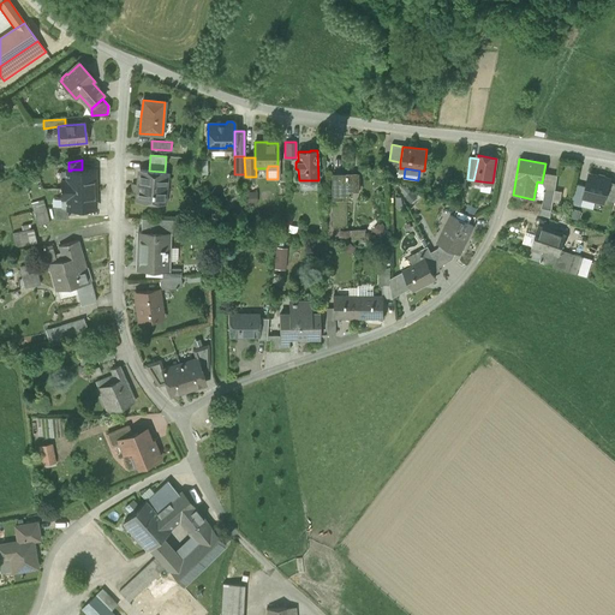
[(61,179),(61,190),(95,189),(95,179),(95,169),(89,171),(89,169),(82,169),(71,169),(71,171),(69,171),(66,171),(66,179),(61,179)]
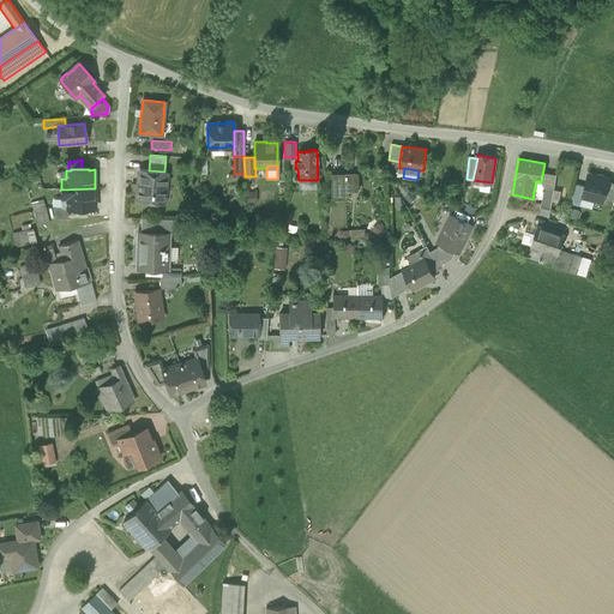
[(137,200),(163,203),(166,172),(164,172),(149,170),(139,169),(137,200)]
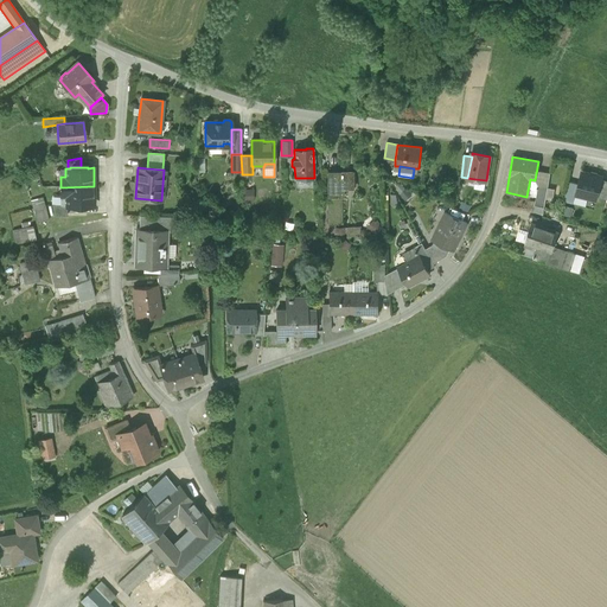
[(328,197),(338,197),(338,186),(343,186),(344,189),(355,189),(353,172),(343,172),(343,173),(328,173),(328,197)]
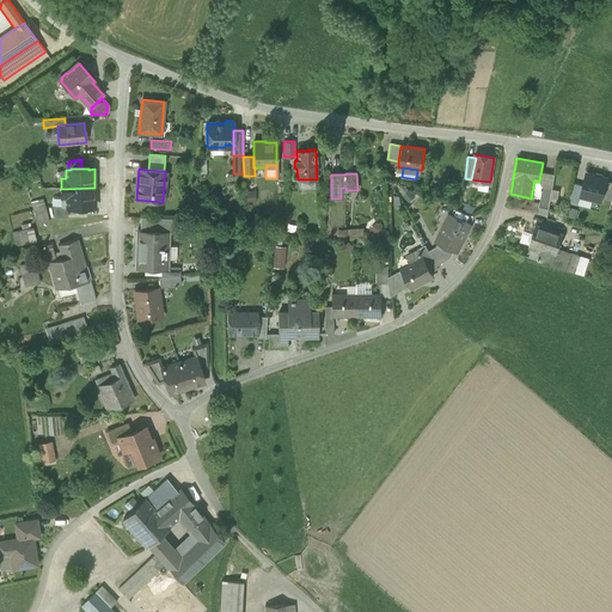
[(607,179),(586,173),(583,185),(580,196),(601,201),(603,197),(607,181),(607,179)]
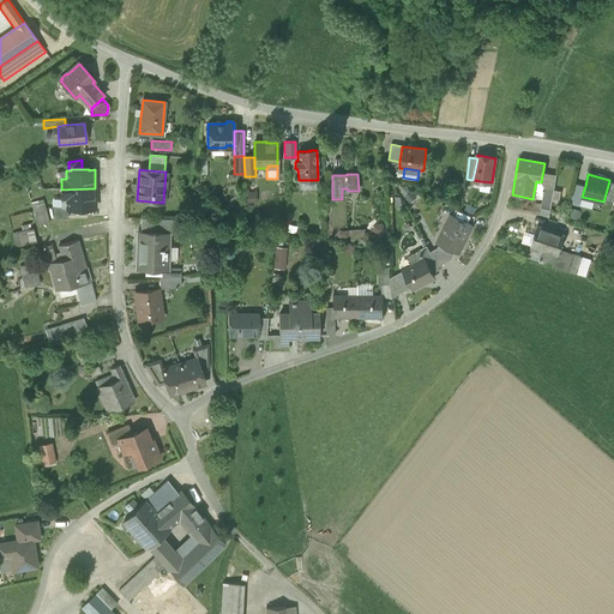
[(492,182),(481,181),(480,190),(489,192),(492,182)]
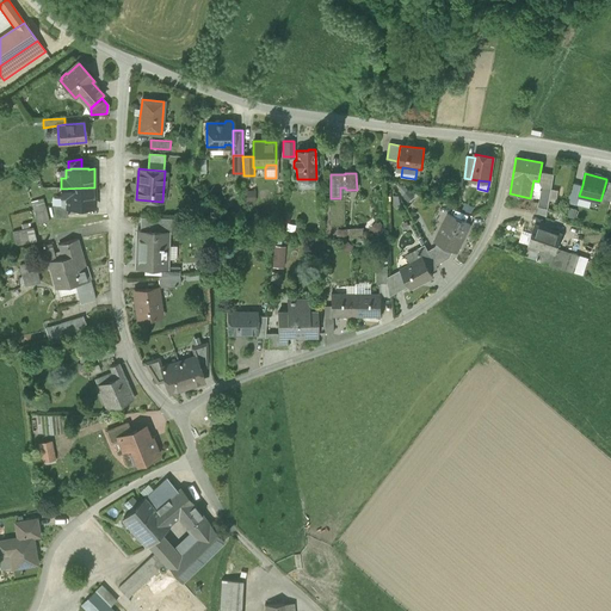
[(530,198),(539,199),(542,186),(538,181),(534,180),(530,198)]
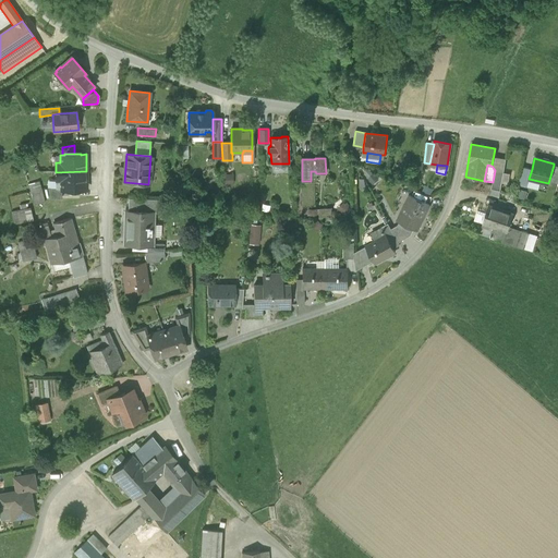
[(519,182),(528,184),(529,179),(532,169),(523,167),(519,182)]
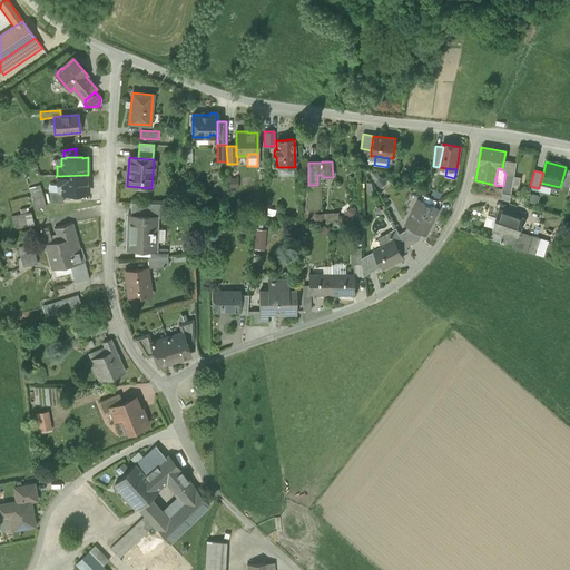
[(502,193),(511,195),(514,176),(505,174),(503,186),(502,193)]
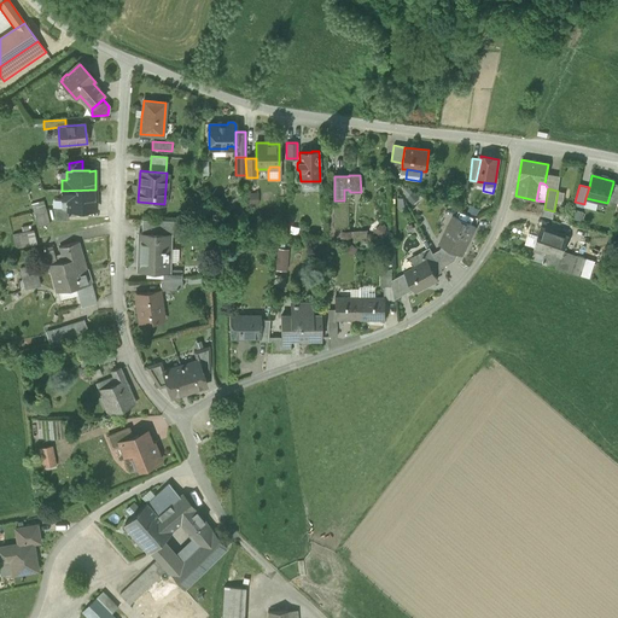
[(95,200),(95,190),(62,191),(62,200),(66,200),(66,208),(66,209),(69,210),(71,210),(91,210),(91,209),(95,209),(95,200)]
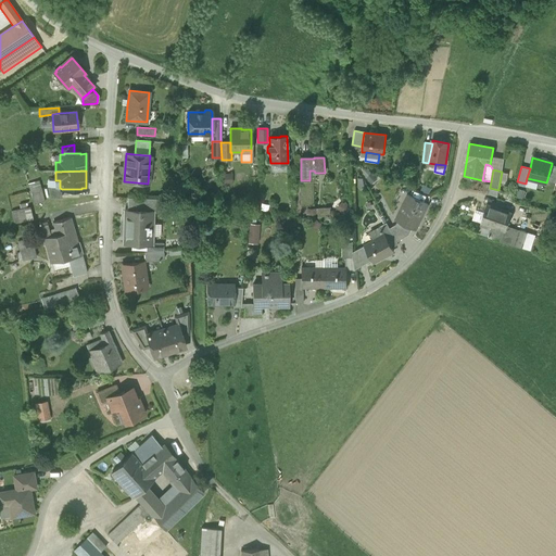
[(373,172),(366,176),(371,182),(377,178),(373,172)]
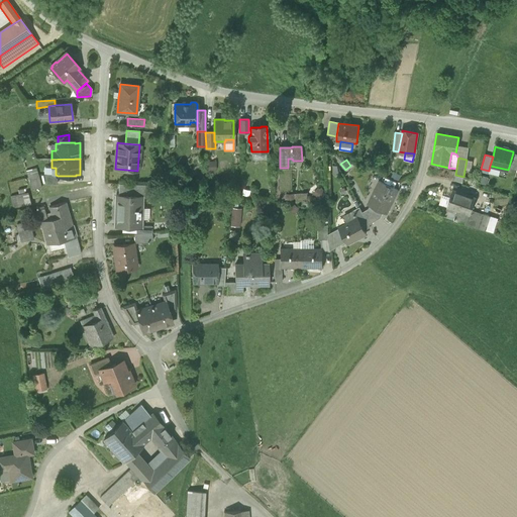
[(26,173),(29,181),(38,178),(36,170),(26,173)]
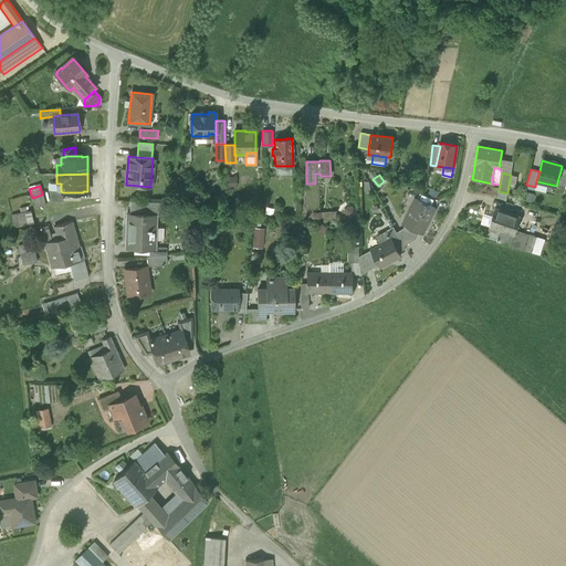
[(49,191),(51,201),(63,201),(63,192),(61,191),(61,190),(56,191),(49,191)]
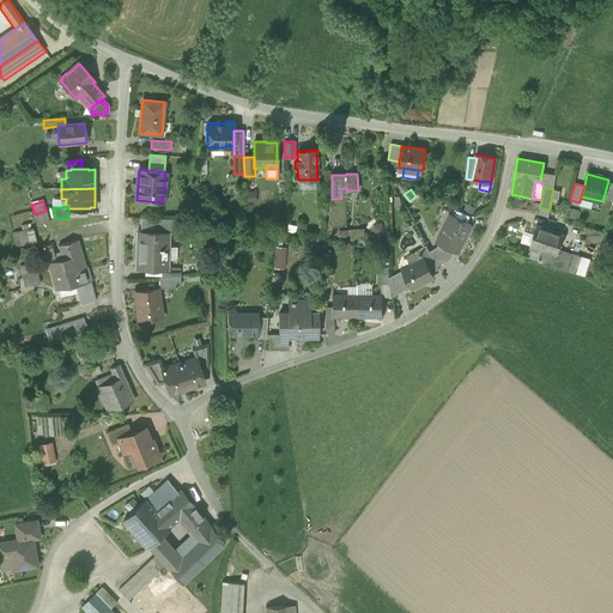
[(35,214),(37,225),(49,223),(46,211),(35,214)]
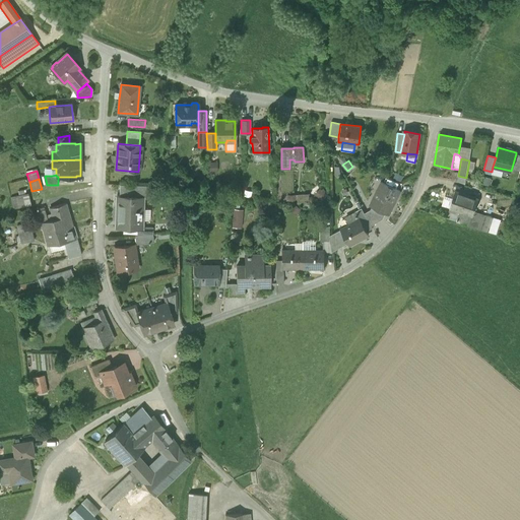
[(386,212),(389,214),(400,191),(381,182),(384,184),(373,205),(371,204),(370,205),(373,206),(386,212)]
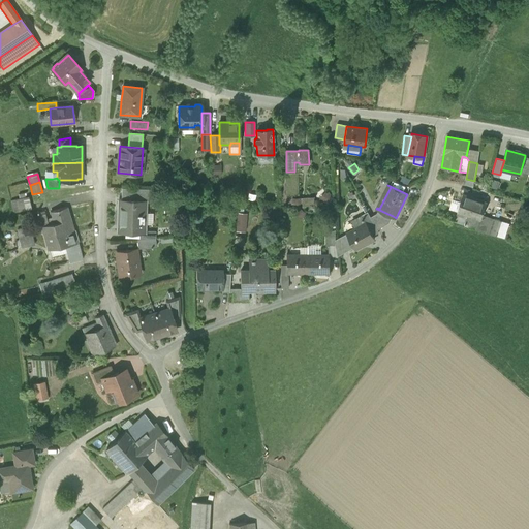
[(391,187),(387,185),(377,208),(379,209),(391,187)]
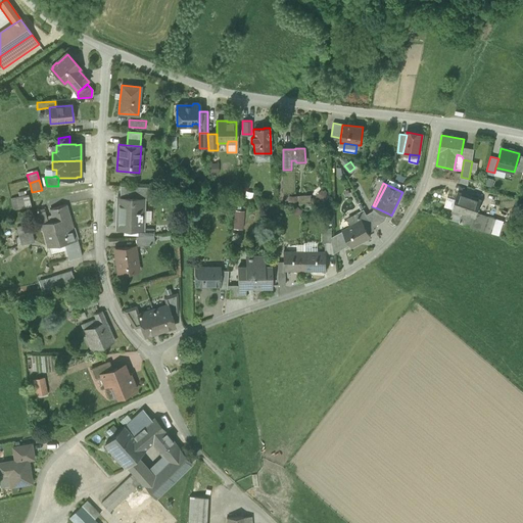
[(121,186),(120,197),(143,198),(143,199),(148,199),(148,187),(121,186)]
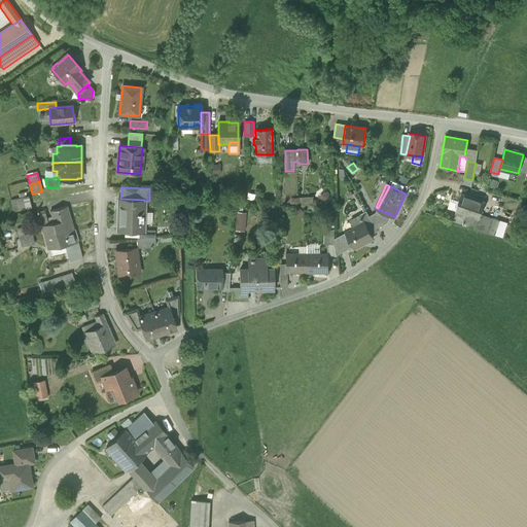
[(456,211),(479,219),(480,219),(481,214),(485,203),(461,195),(456,211)]
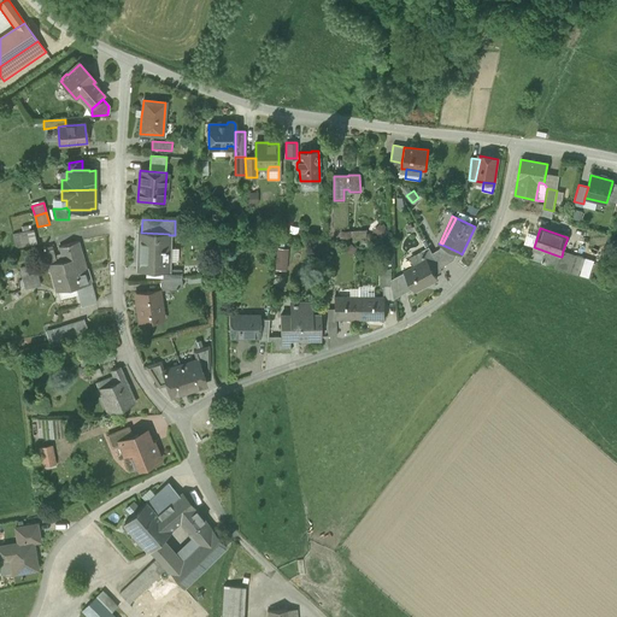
[(346,241),(347,253),(360,252),(359,229),(340,230),(340,241),(346,241)]
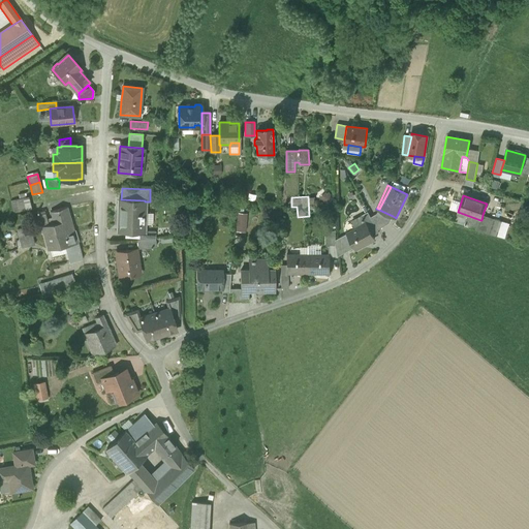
[(20,199),(17,200),(20,212),(31,210),(29,197),(26,198),(20,199)]
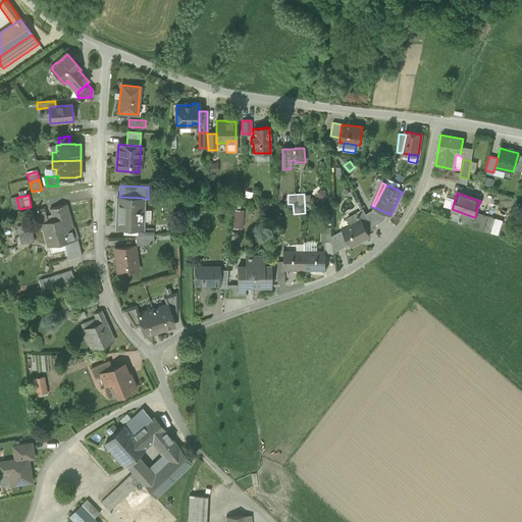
[(143,210),(143,199),(143,198),(119,197),(117,197),(116,228),(123,228),(138,229),(142,229),(142,227),(143,221),(143,210)]
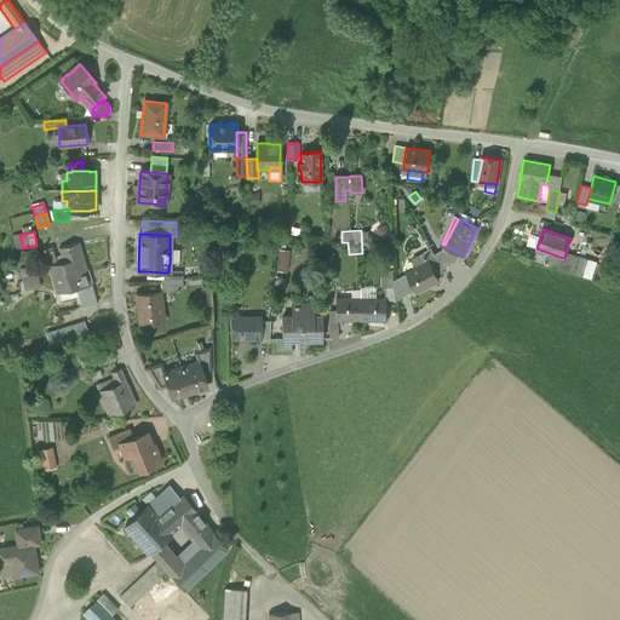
[(16,251),(23,248),(19,235),(12,236),(16,251)]
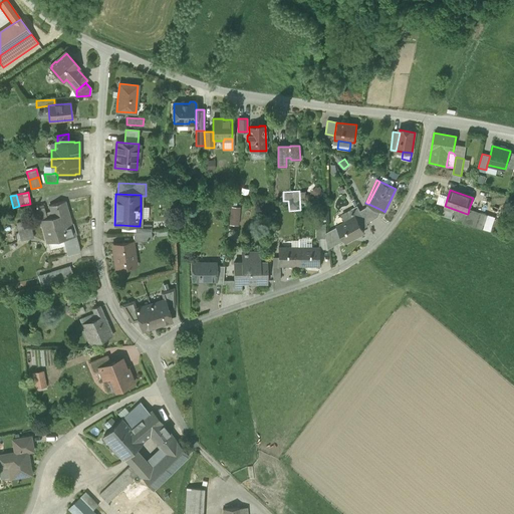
[(40,221),(43,232),(72,224),(65,202),(49,206),(51,213),(52,218),(47,219),(40,221)]
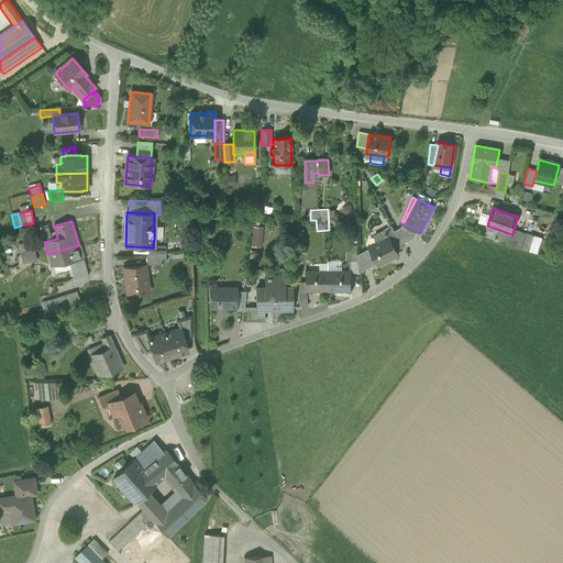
[(401,227),(395,231),(403,244),(415,236),(418,230),(404,223),(401,227)]
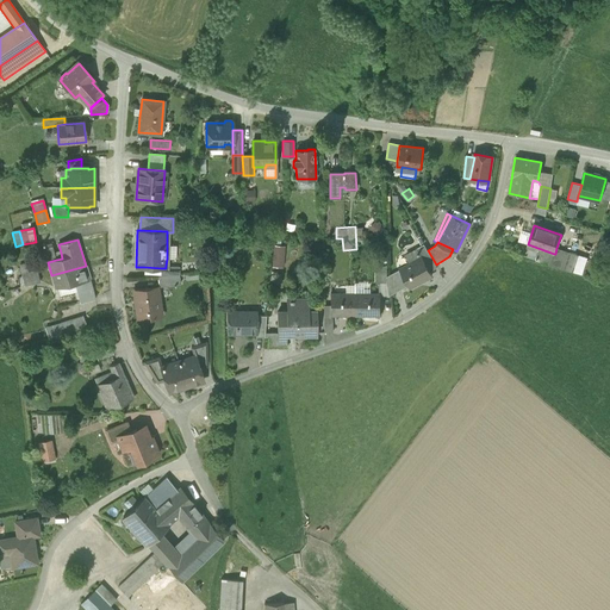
[(437,267),(436,265),(428,250),(424,243),(417,248),(422,257),(423,257),(430,271),(437,267)]
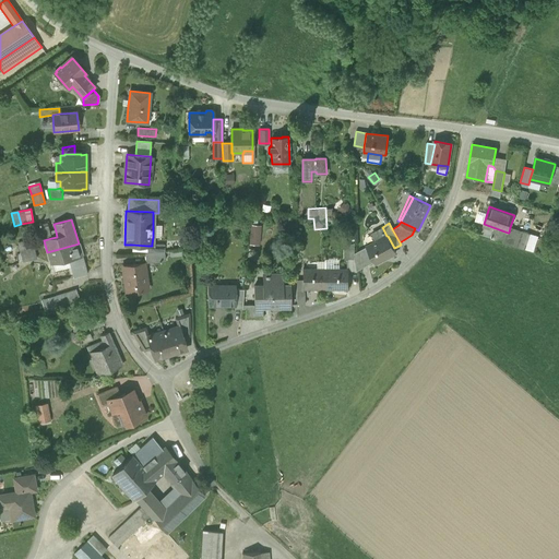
[(56,232),(49,234),(47,224),(39,226),(44,240),(51,238),(57,237),(56,232)]
